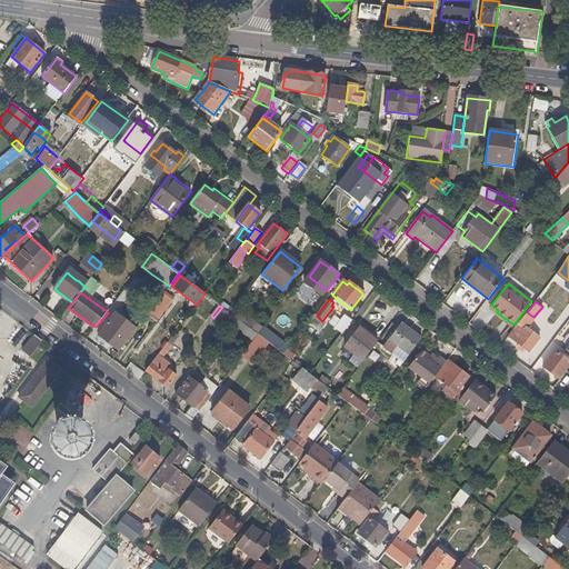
[(62,322),(70,313),(71,310),(69,307),(63,315),(59,319),(59,320),(62,322)]
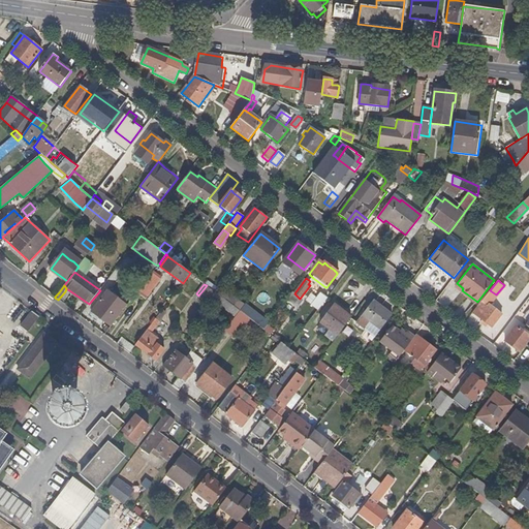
[(211,298),(215,292),(207,285),(198,296),(204,300),(207,303),(211,298)]
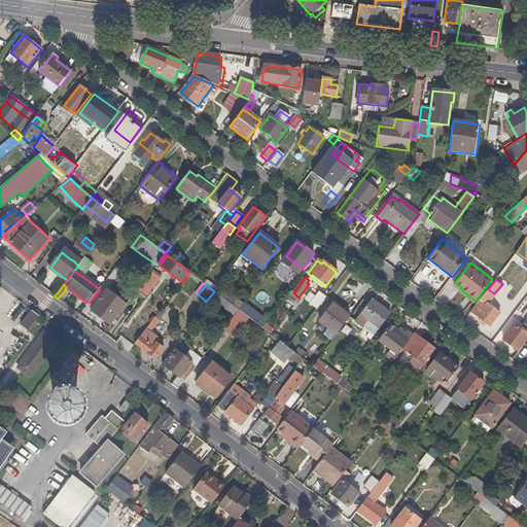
[(89,303),(66,287),(65,290),(86,306),(89,303)]
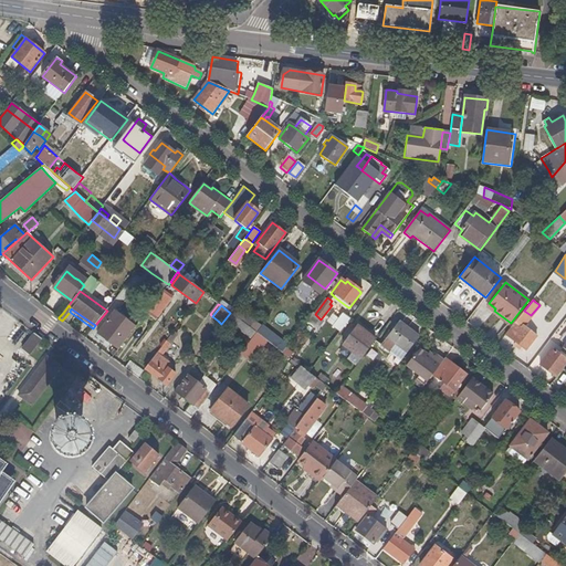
[(135,327),(115,311),(97,333),(118,349),(135,327)]
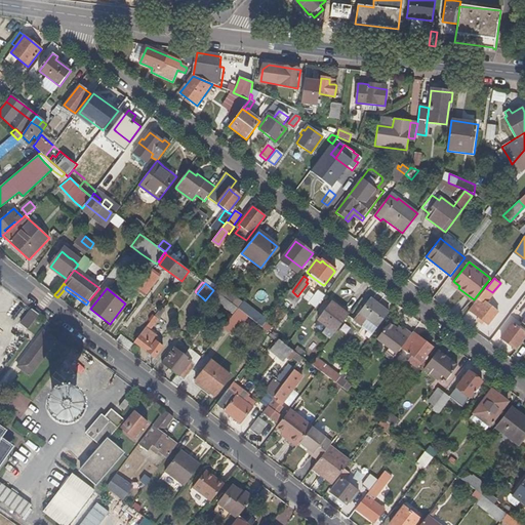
[(488,300),(493,293),(492,292),(486,288),(470,311),(480,318),(485,321),(487,324),(488,324),(489,324),(490,323),(498,312),(497,311),(486,303),(488,300)]
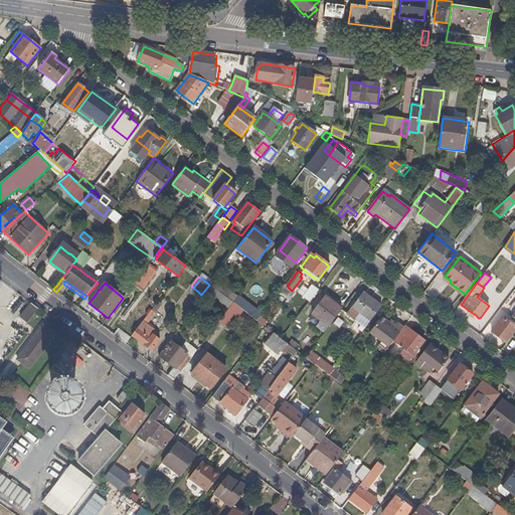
[(233,303),(209,285),(205,290),(229,308),(233,303)]
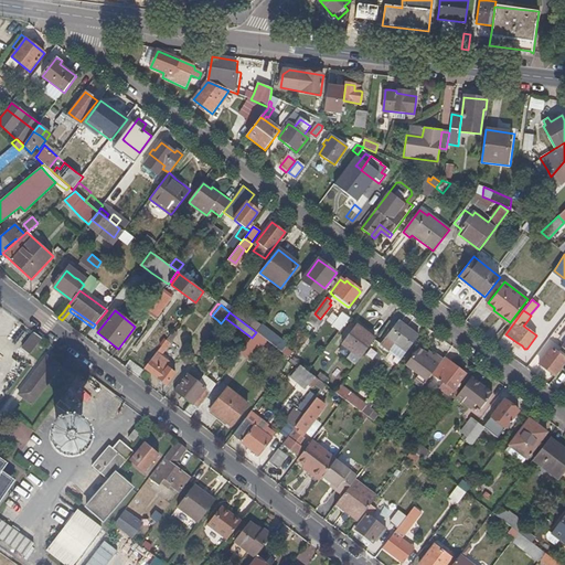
[(318,328),(323,321),(320,319),(315,313),(312,312),(307,320),(318,328)]
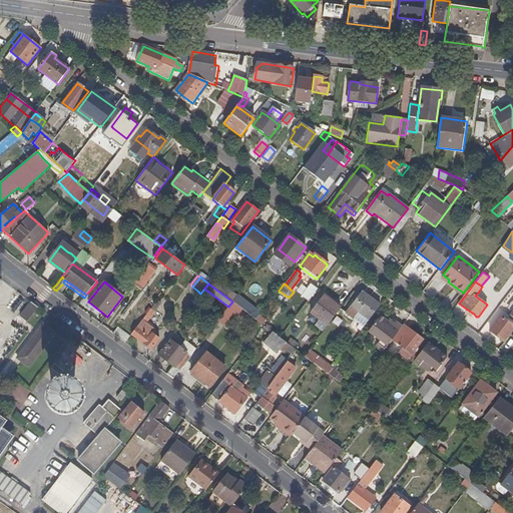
[(310,300),(318,289),(312,284),(304,295),(310,300)]
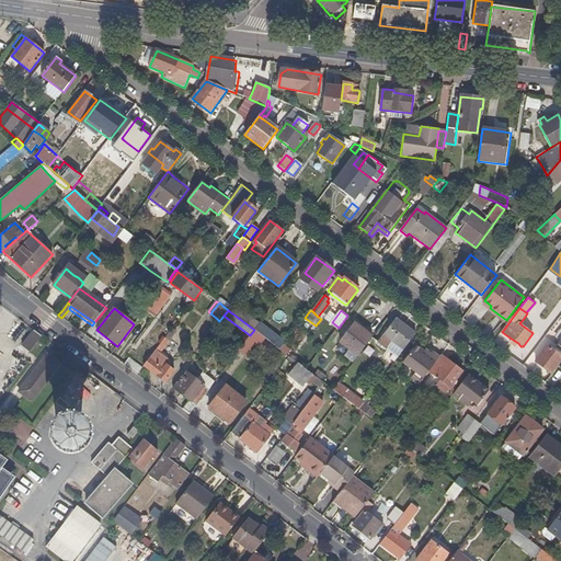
[(398,358),(416,334),(397,320),(396,320),(395,321),(378,343),(398,358)]
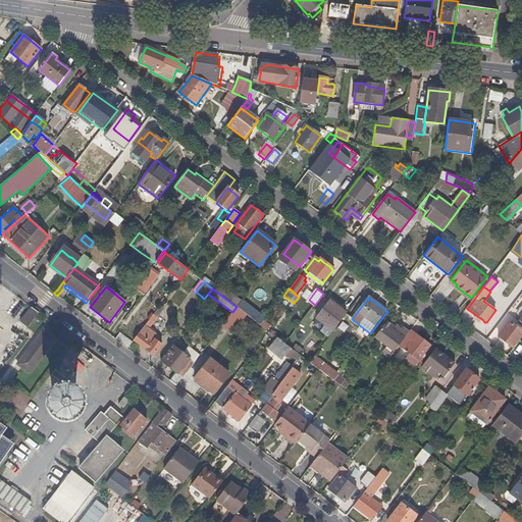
[(333,331),(347,314),(328,301),(316,318),(333,331)]
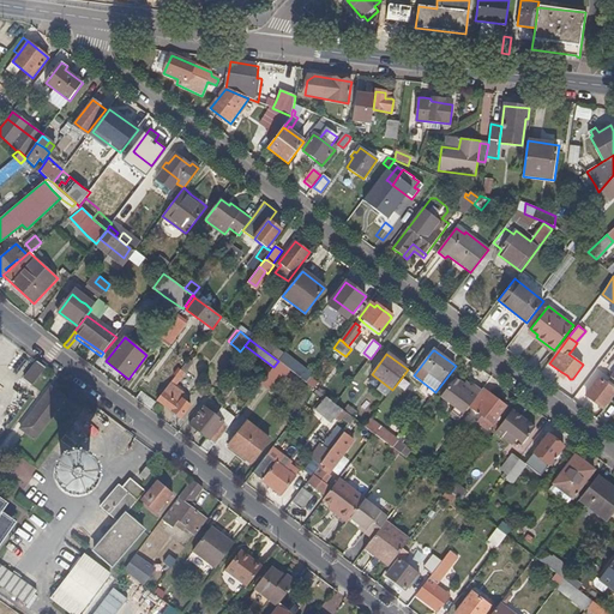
[(185,373),(194,361),(191,357),(180,371),(185,373)]
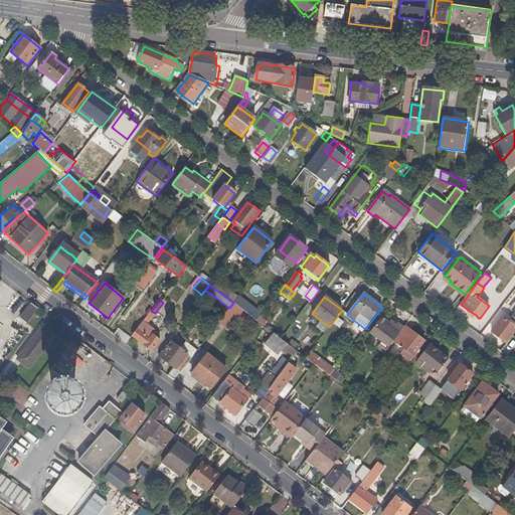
[(262,315),(241,300),(237,306),(240,309),(250,316),(258,321),(262,315)]
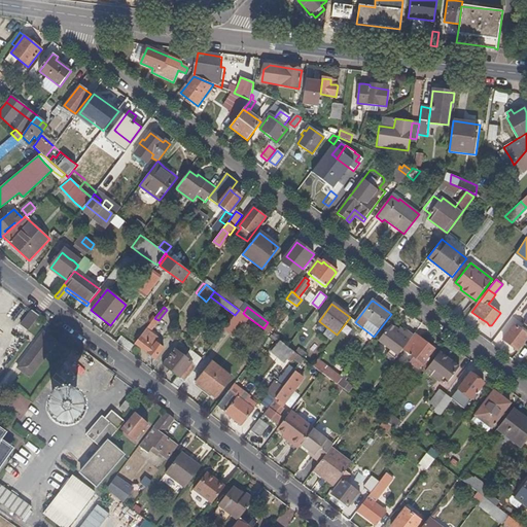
[(28,331),(39,316),(32,310),(21,325),(28,331)]
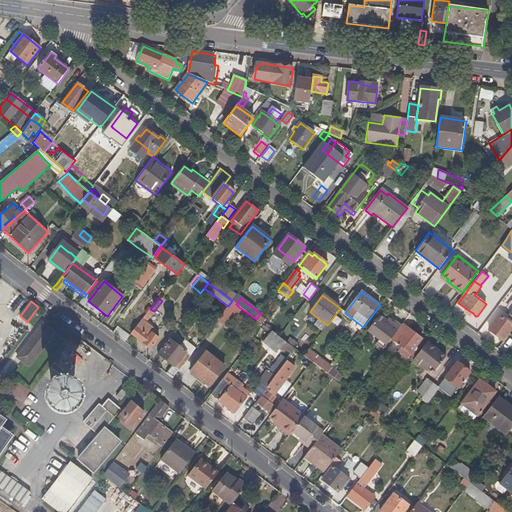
[(226,323),(236,311),(239,307),(236,304),(232,301),(228,306),(219,318),(226,323)]
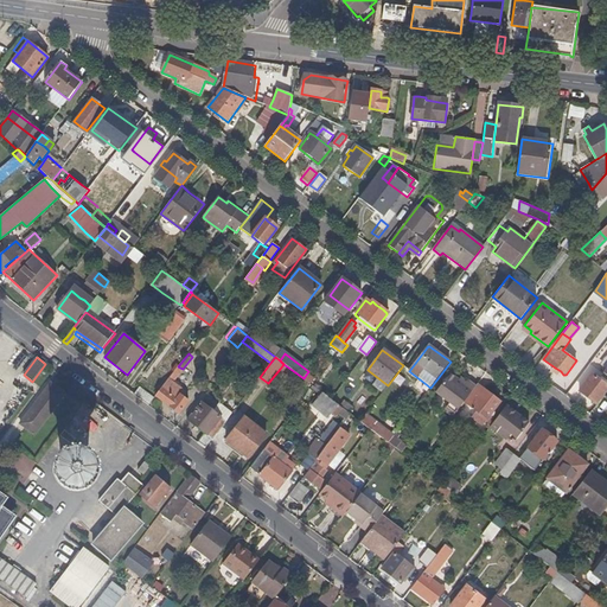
[(295,372),(283,364),(280,369),(289,376),(291,375),(293,376),(295,372)]
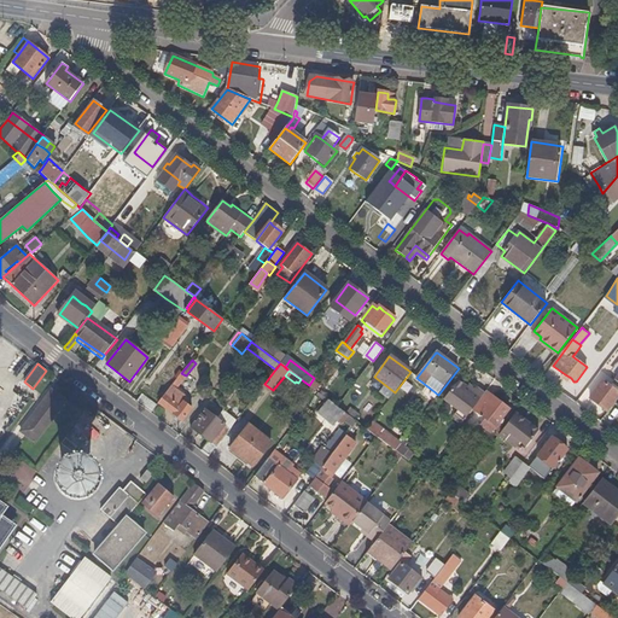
[(178,386),(186,375),(181,373),(172,386),(176,390),(178,388),(178,386)]
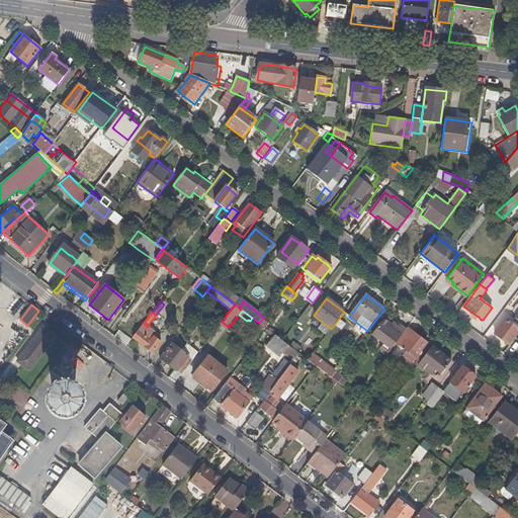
[(263,334),(266,329),(259,323),(252,318),(250,321),(249,323),(263,334)]
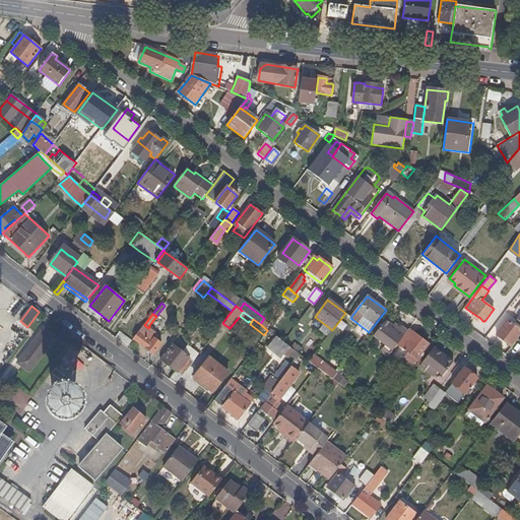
[(397,344),(407,332),(401,327),(399,326),(398,327),(396,330),(392,326),(385,321),(372,338),(384,346),(380,351),(388,356),(397,344)]
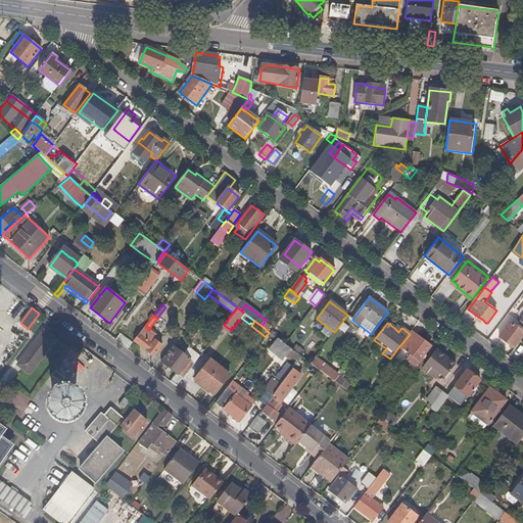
[(513,347),(522,334),(522,331),(511,323),(500,337),(513,347)]
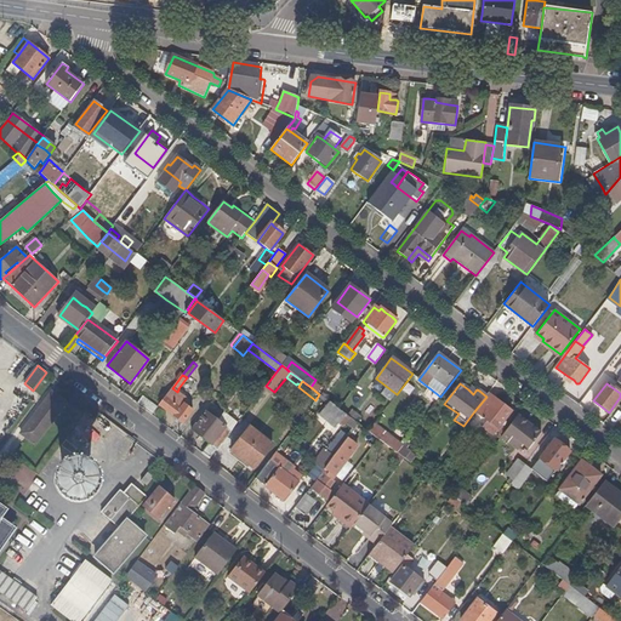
[(184,397),(177,392),(172,388),(165,397),(178,405),(180,403),(184,397)]
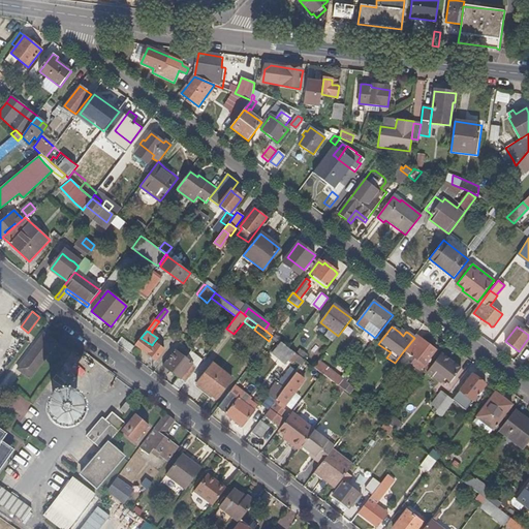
[(30,378),(56,343),(43,335),(18,369),(30,378)]
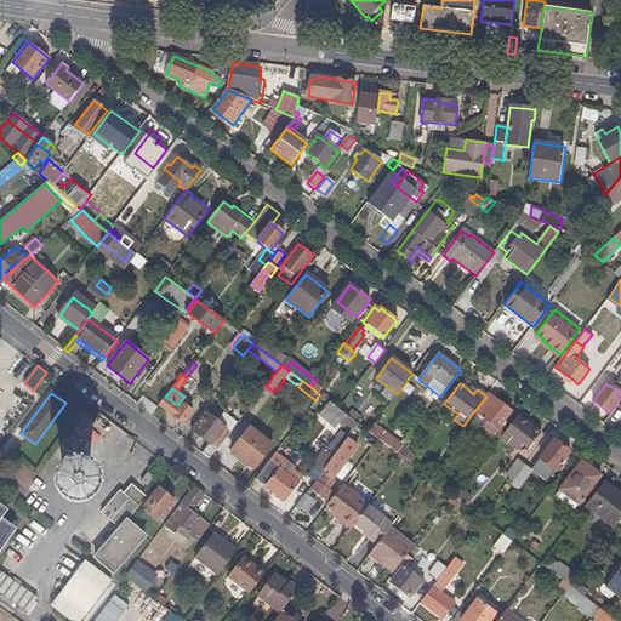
[(477,414),(490,398),(486,396),(486,397),(474,411),(476,412),(477,414)]
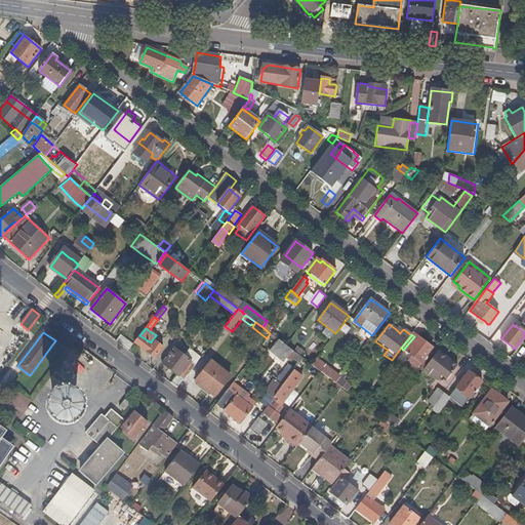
[(155,358),(162,348),(155,341),(154,342),(152,340),(151,342),(139,335),(134,342),(155,358)]
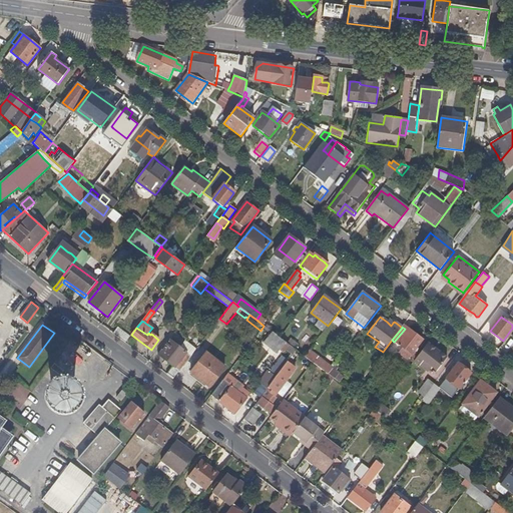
[(399,345),(409,331),(405,329),(394,342),(398,345),(399,345)]
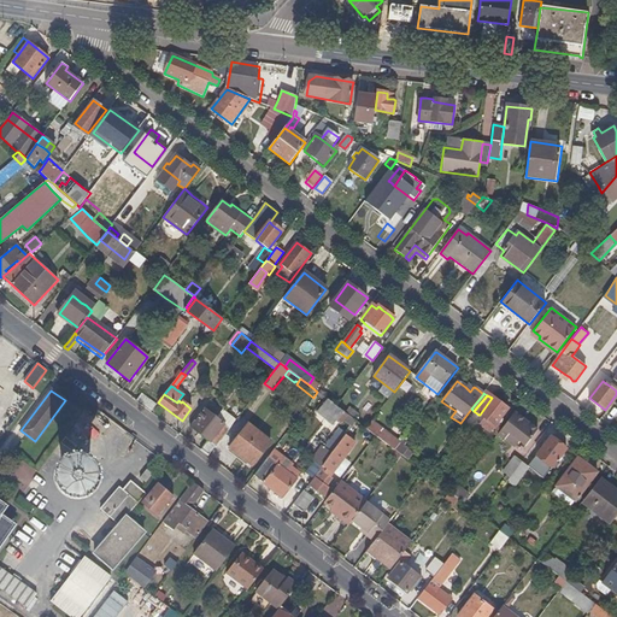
[(499,423),(506,412),(509,410),(507,409),(501,405),(494,399),(493,398),(492,398),(480,415),(489,422),(494,427),(495,425),(499,423)]
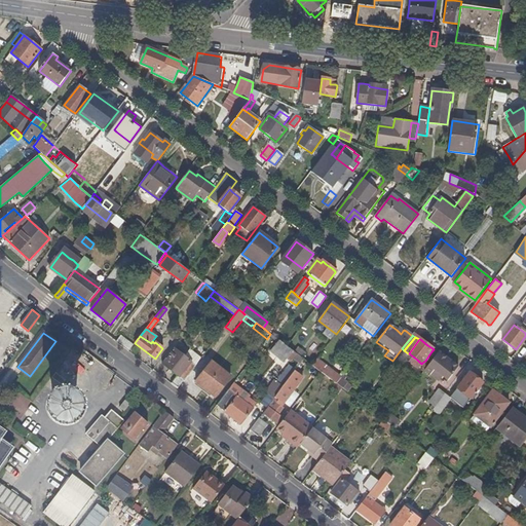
[(283,349),(286,345),(279,341),(276,345),(283,349)]
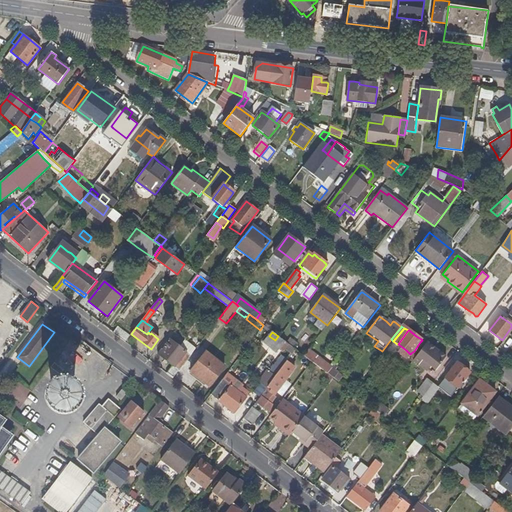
[(281,346),(275,340),(269,336),(264,342),(269,346),(272,348),(277,352),(281,346)]
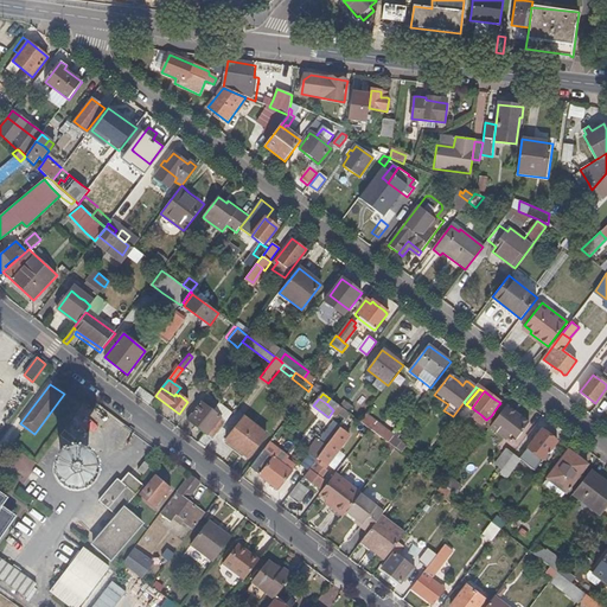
[(333,410),(337,404),(332,400),(330,398),(326,403),(333,410)]
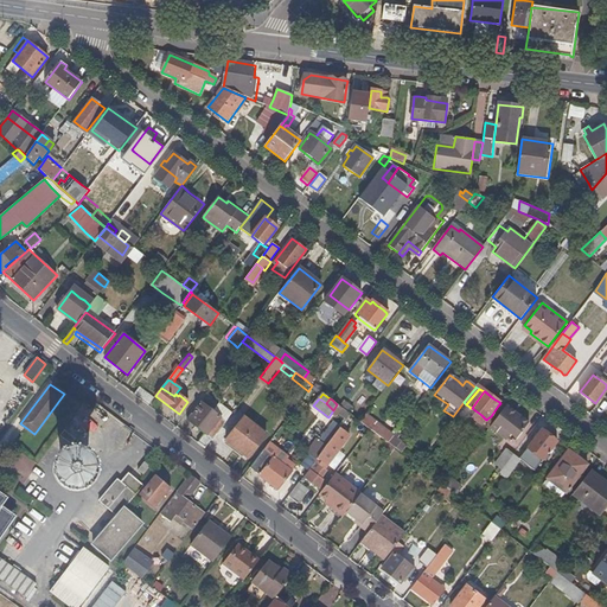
[(349,413),(353,408),(344,401),(342,403),(345,406),(343,408),(349,413)]
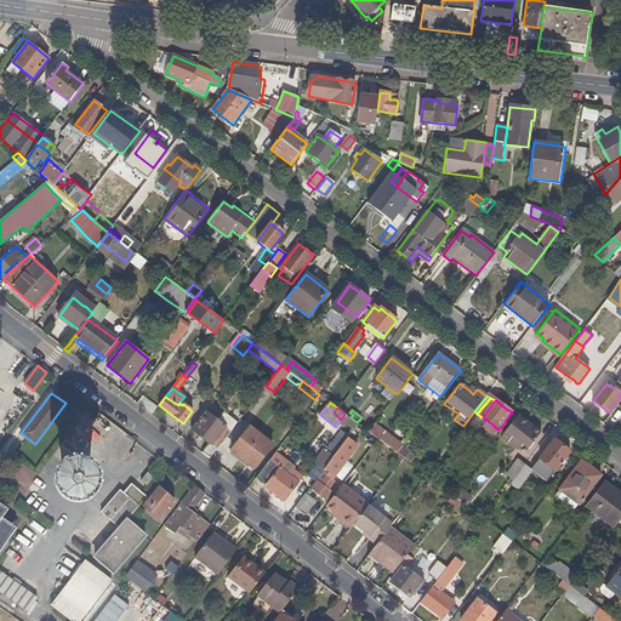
[(212,445),(226,428),(218,422),(205,412),(192,431),(210,444),(212,445)]
